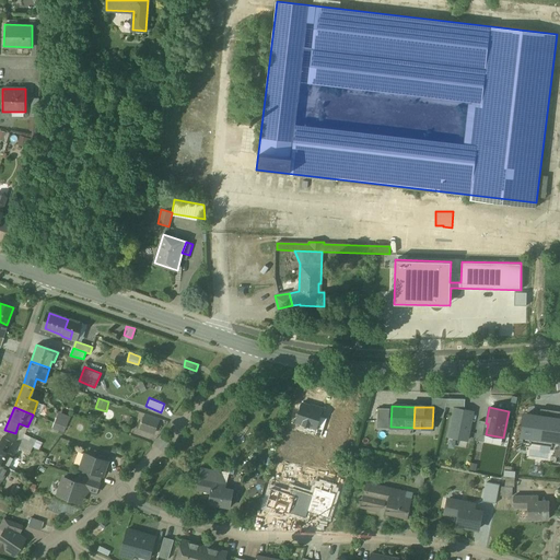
[(474,412),(455,408),(448,436),(467,441),(474,412)]
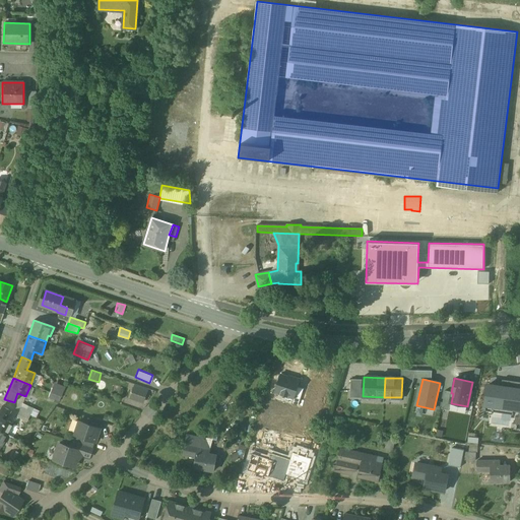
[(54,382),(48,398),(59,402),(64,386),(54,382)]
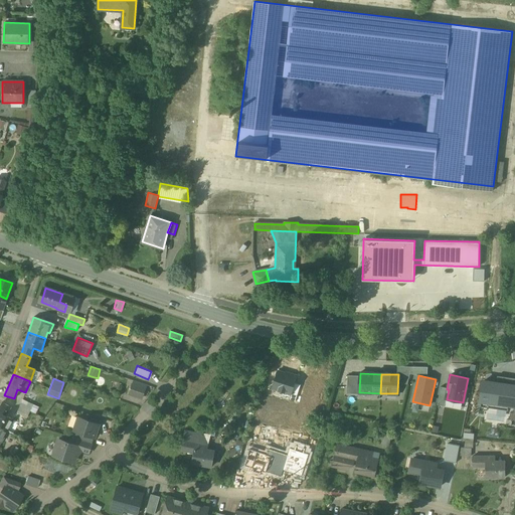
[(514,383),(482,379),(478,402),(514,407),(514,383)]
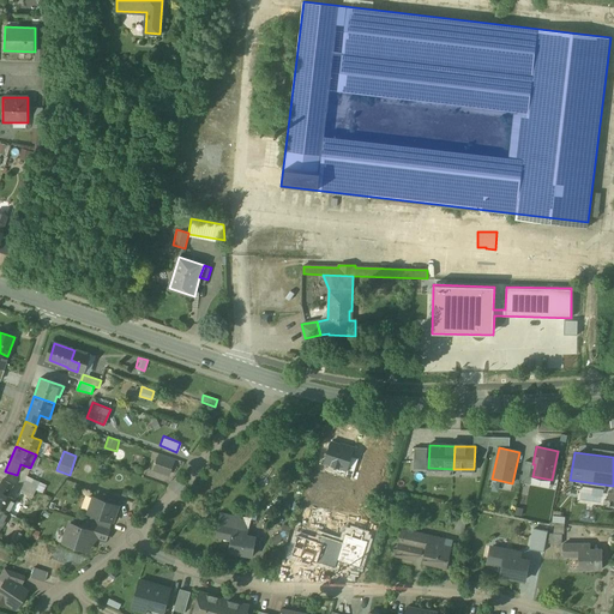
[(173,463),(158,458),(155,470),(169,475),(173,463)]
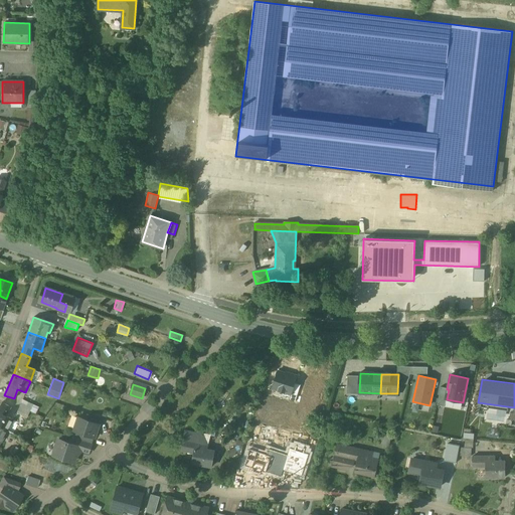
[(33,404),(23,399),(19,406),(29,411),(33,404)]
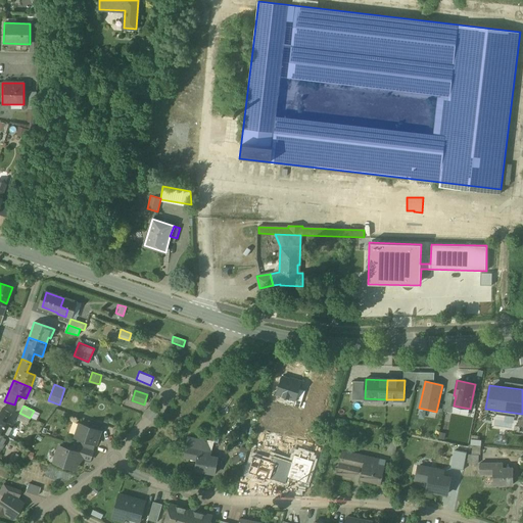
[(10,414),(2,410),(0,412),(0,433),(7,437),(12,426),(5,422),(10,414)]
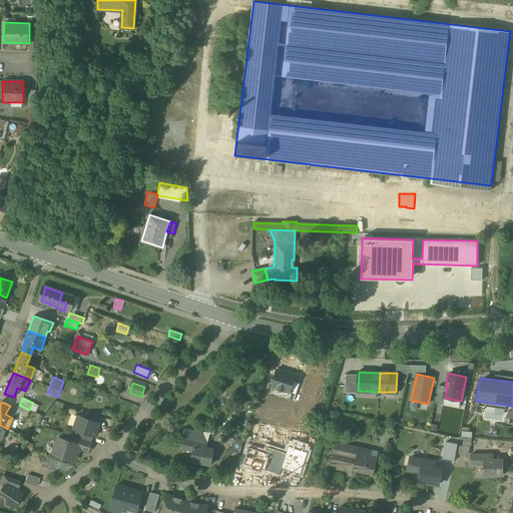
[(29,410),(19,405),(16,411),(26,416),(29,410)]
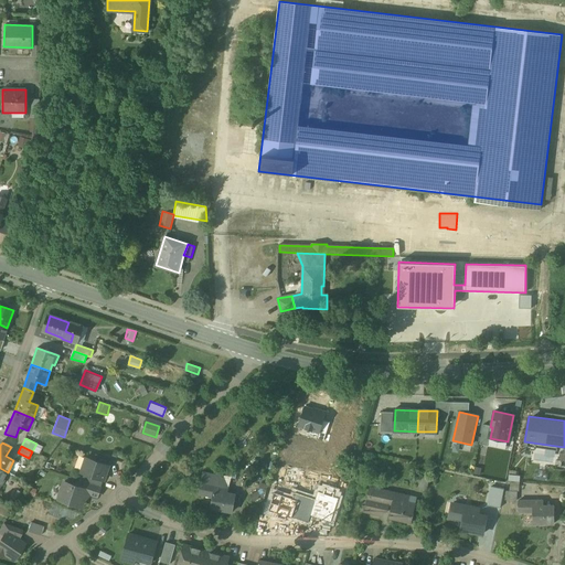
[(108,458),(96,455),(94,460),(106,465),(108,458)]
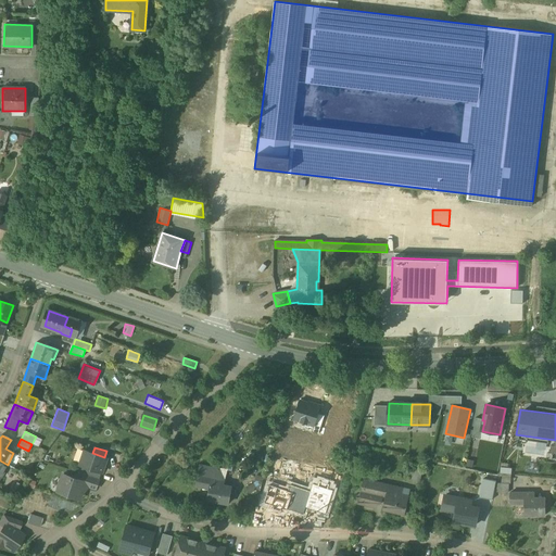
[(92,453),(85,451),(79,465),(83,466),(101,472),(102,472),(108,458),(104,457),(92,453)]
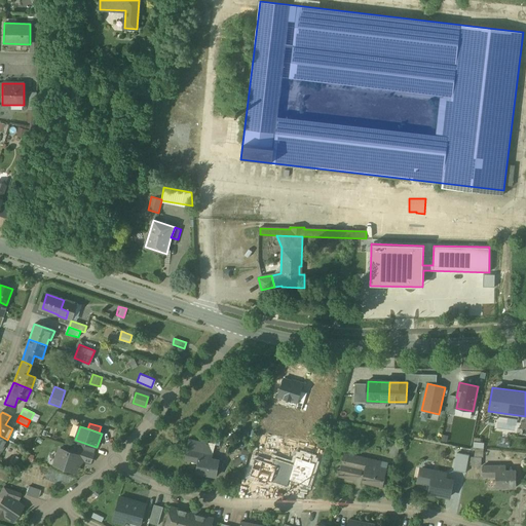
[(96,447),(78,441),(76,447),(78,448),(94,453),(96,447)]
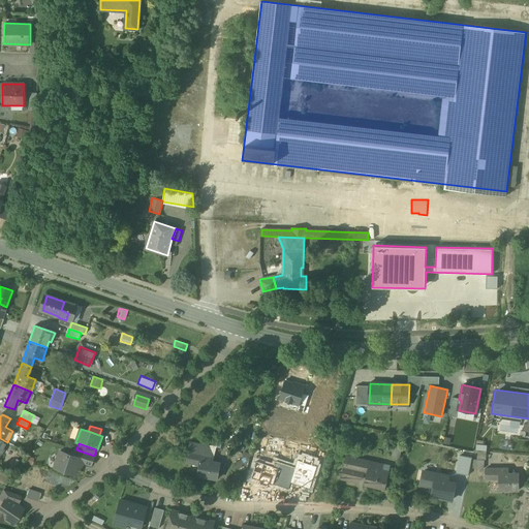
[(209,446),(190,443),(188,453),(206,456),(208,446),(209,447),(209,446)]
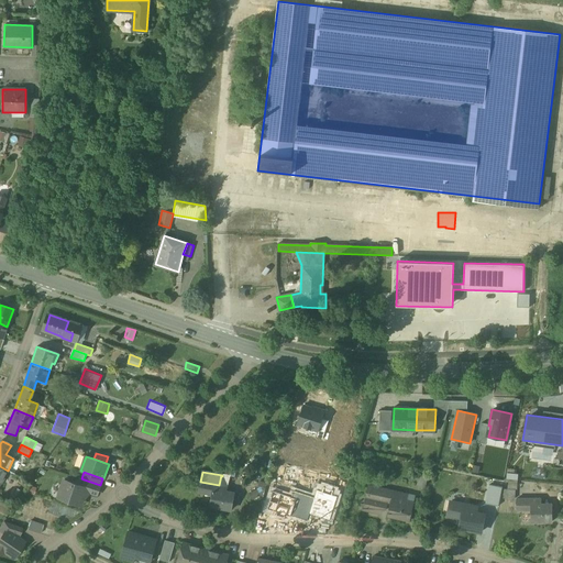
[(428,475),(419,473),(417,486),(426,487),(428,475)]
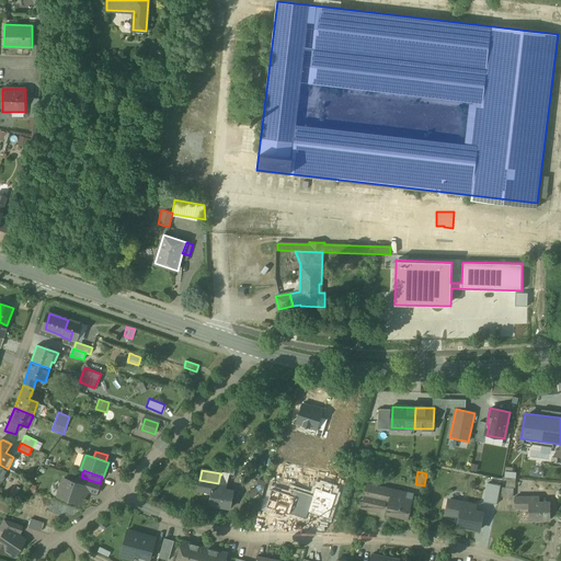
[(515,473),(506,473),(506,488),(513,488),(515,488),(515,473)]
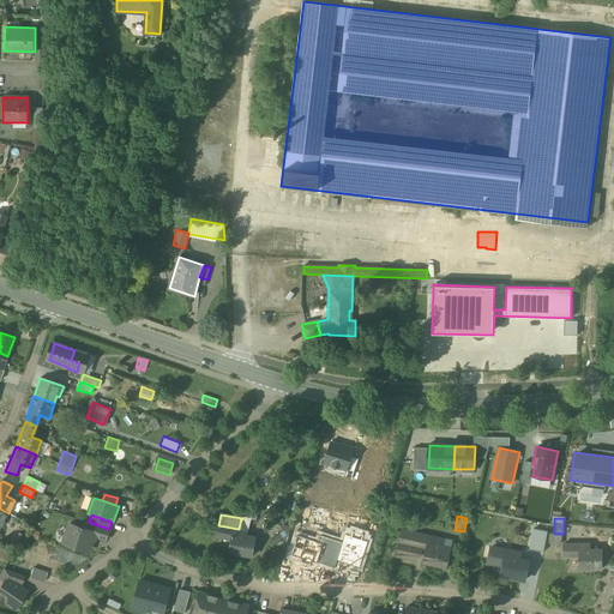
[(109,529),(91,523),(89,530),(95,533),(107,537),(109,529)]
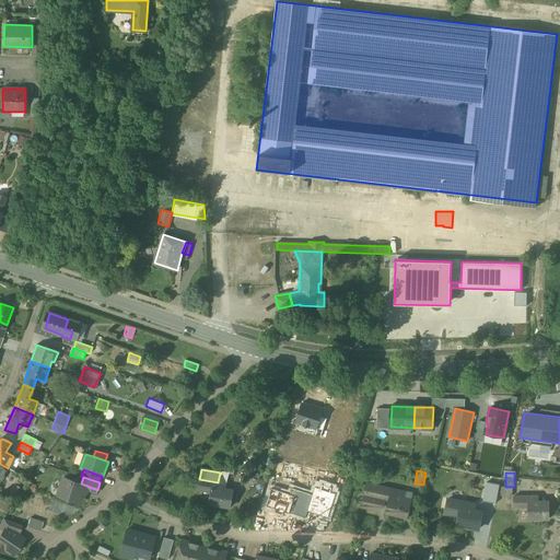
[(81,483),(63,478),(58,496),(80,502),(83,494),(86,486),(81,483)]
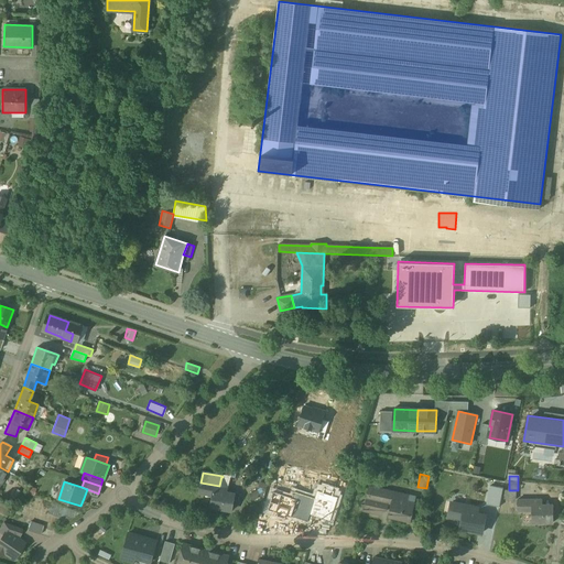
[(219,486),(201,483),(198,494),(213,496),(210,508),(231,511),(235,494),(224,492),(225,487),(219,486)]
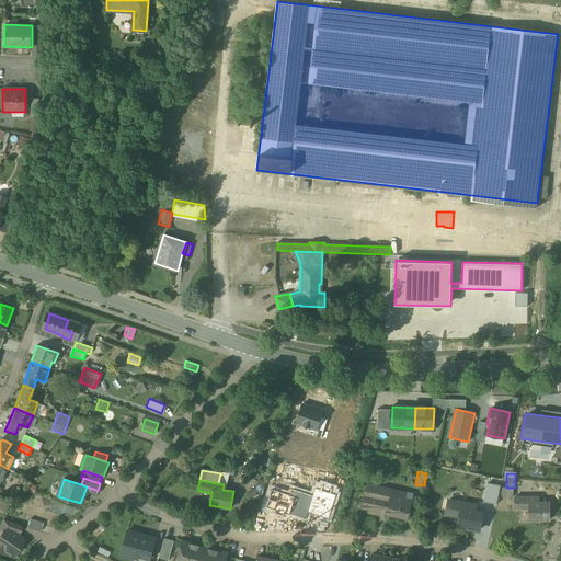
[(278,482),(266,482),(259,505),(273,506),(273,494),(277,495),(278,482)]
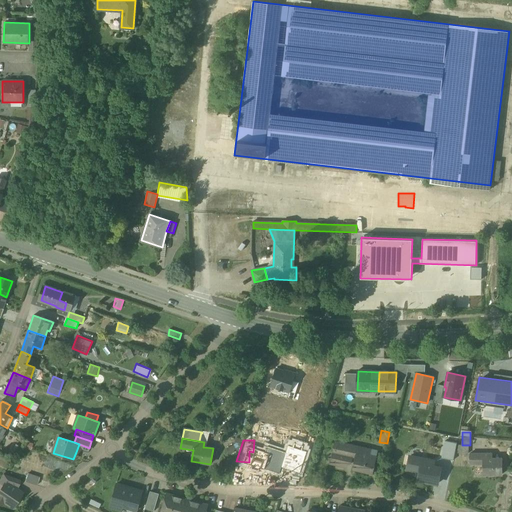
[(370,450),(335,442),(331,463),(345,467),(350,464),(349,462),(351,460),(352,461),(352,458),(355,458),(353,469),(372,473),(376,457),(369,455),(370,450)]
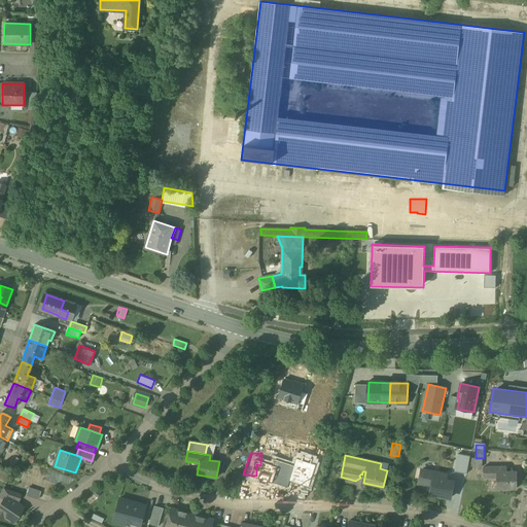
[(476,458),(470,458),(470,466),(482,467),(482,458),(476,458)]
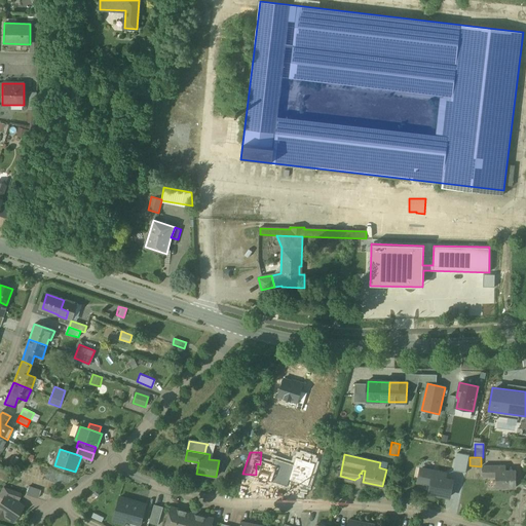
[(260,464),(256,463),(256,475),(269,476),(268,486),(288,488),(289,472),(278,471),(278,465),(260,464)]
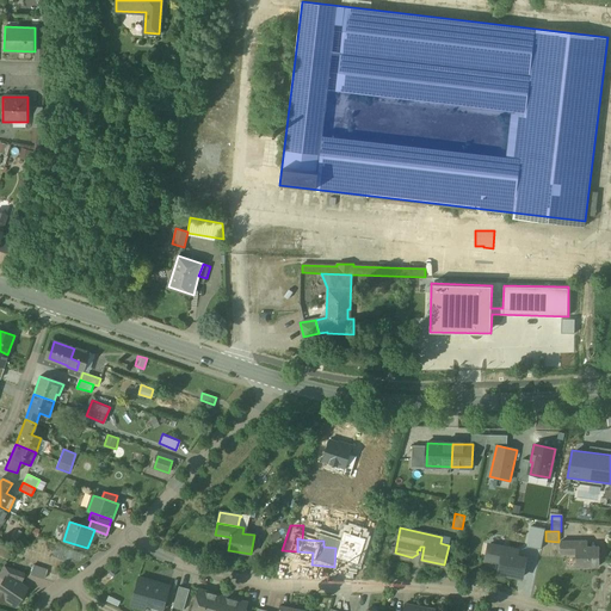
[(587,543),(561,543),(561,555),(576,555),(576,567),(599,567),(599,548),(587,548),(587,543)]
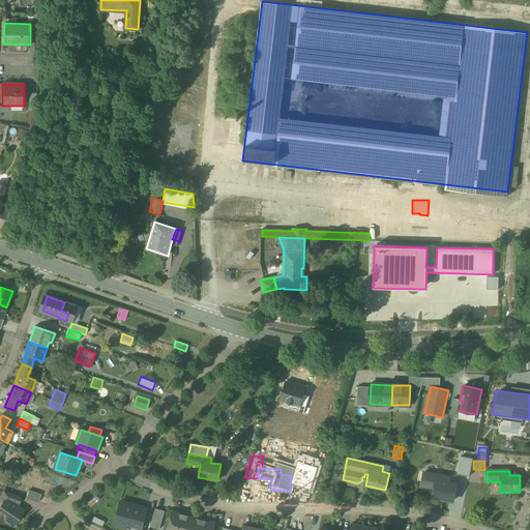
[(447,478),(424,473),(422,484),(436,488),(434,498),(452,502),(455,486),(446,482),(447,478)]
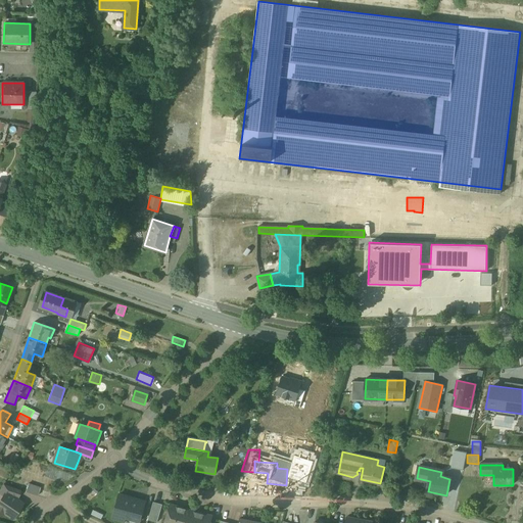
[(20,490),(3,484),(0,489),(0,492),(4,495),(6,492),(11,496),(12,494),(17,496),(20,490)]
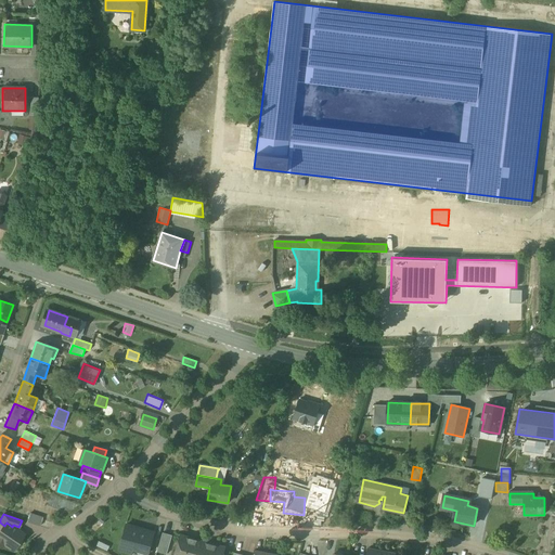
[(43,518),(29,514),(27,523),(40,527),(43,518)]
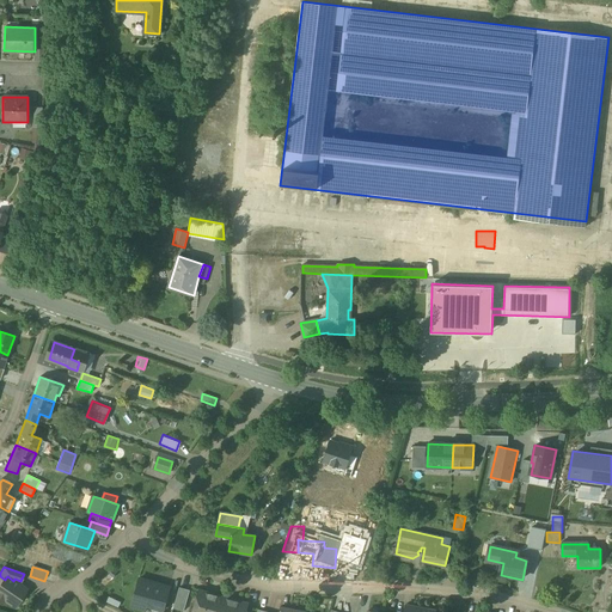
[(13,581),(7,576),(5,580),(0,586),(0,597),(14,606),(26,589),(19,585),(20,581),(14,579),(13,581)]
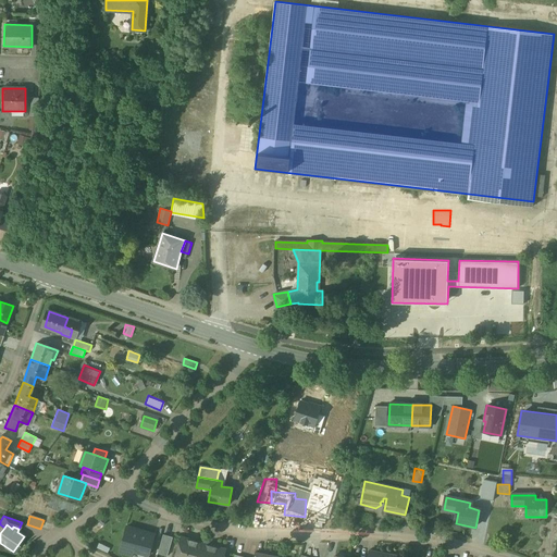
[(156,536),(127,528),(120,553),(134,556),(135,549),(151,554),(156,536)]
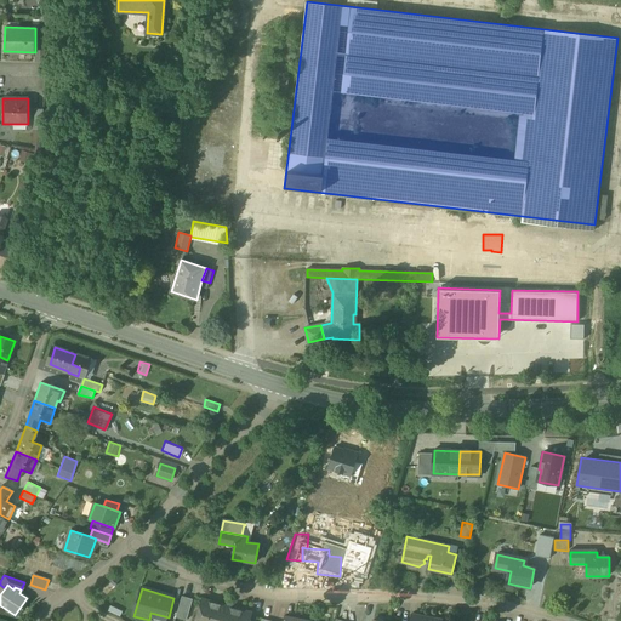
[(193,599),(182,597),(176,617),(187,620),(193,599)]
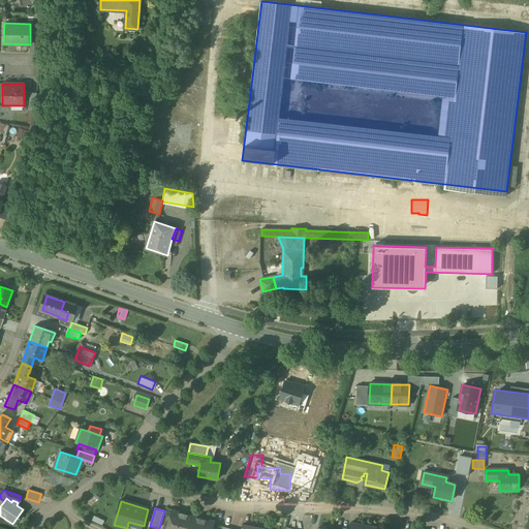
[(189,528),(193,517),(173,510),(168,524),(172,525),(169,528),(189,528)]
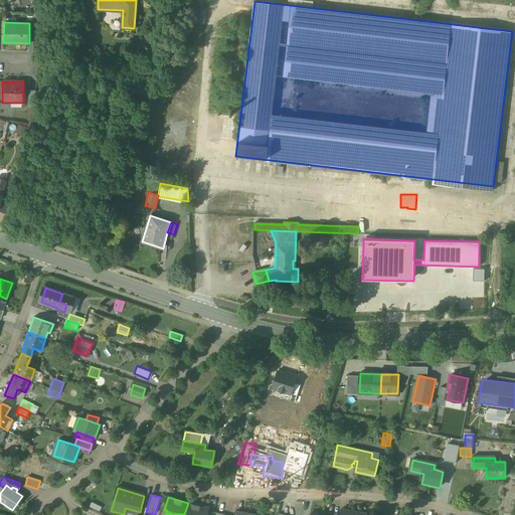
[(206,514),(209,508),(188,503),(184,514),(206,514)]
